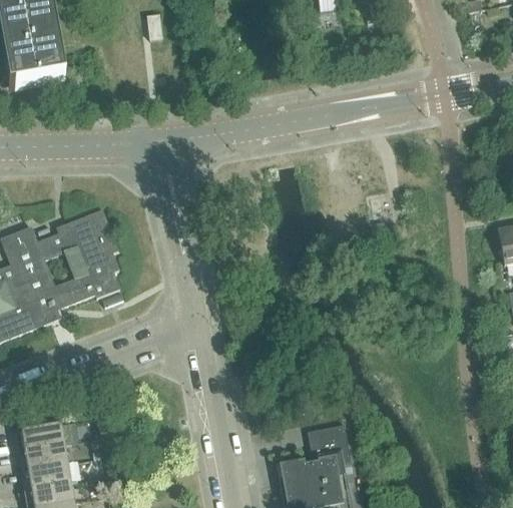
[(0,0),(0,13),(14,90),(64,80),(64,79),(58,80),(43,0),(0,0)]
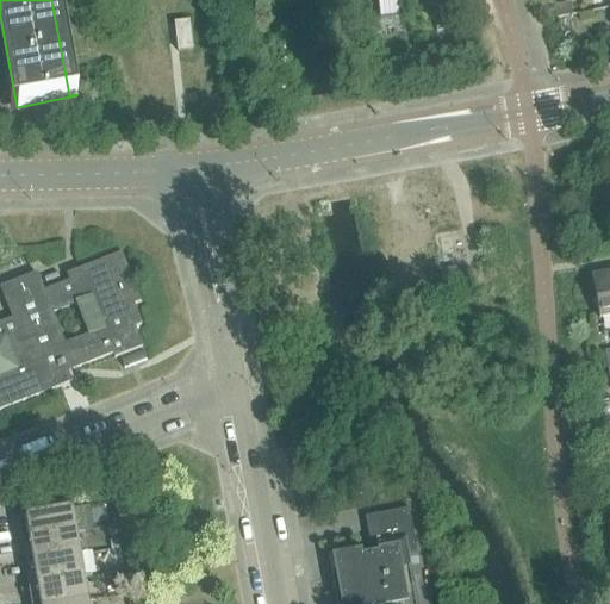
[(188,17),(174,18),(174,19),(178,47),(192,45),(188,17)]
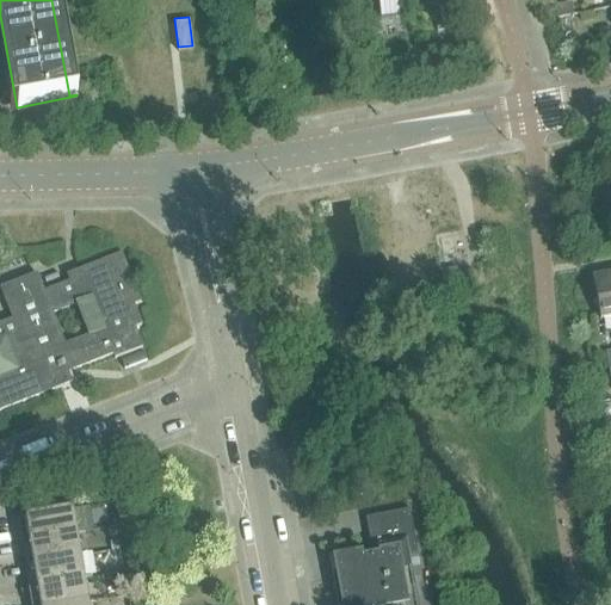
[(610,23),(599,26),(600,35),(610,32),(610,23)]
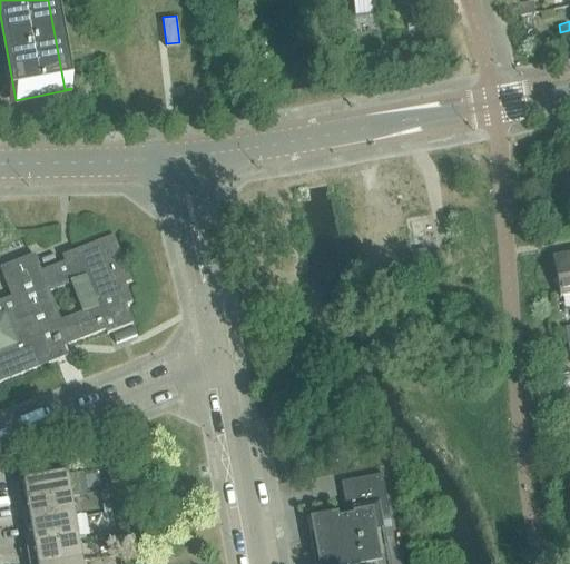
[(134,319),(126,300),(133,298),(125,280),(131,277),(114,233),(75,248),(77,254),(41,268),(35,251),(0,265),(17,306),(0,312),(0,378),(67,353),(64,343),(106,327),(107,329),(134,319)]
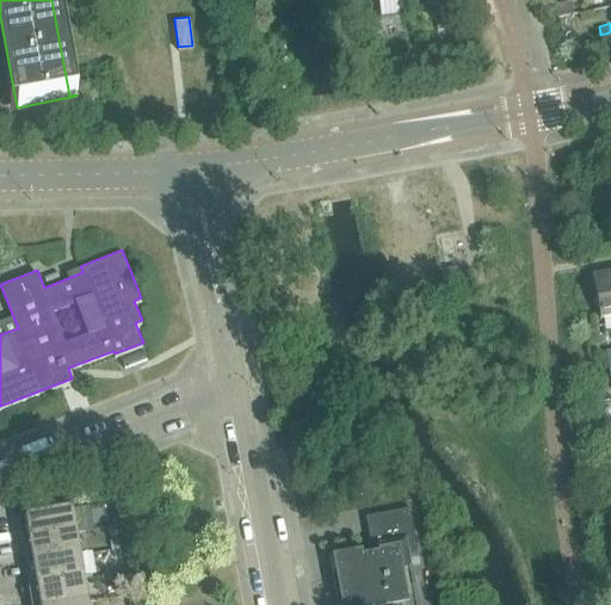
[(43,272),(48,283),(61,278),(57,267),(43,272)]
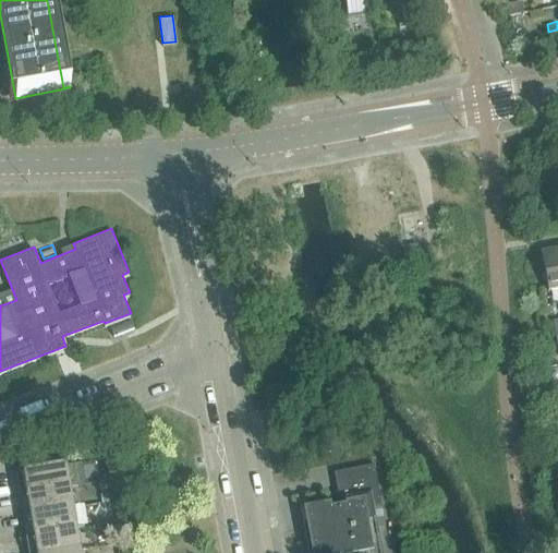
[(557,286),(557,245),(541,249),(548,288),(557,286)]
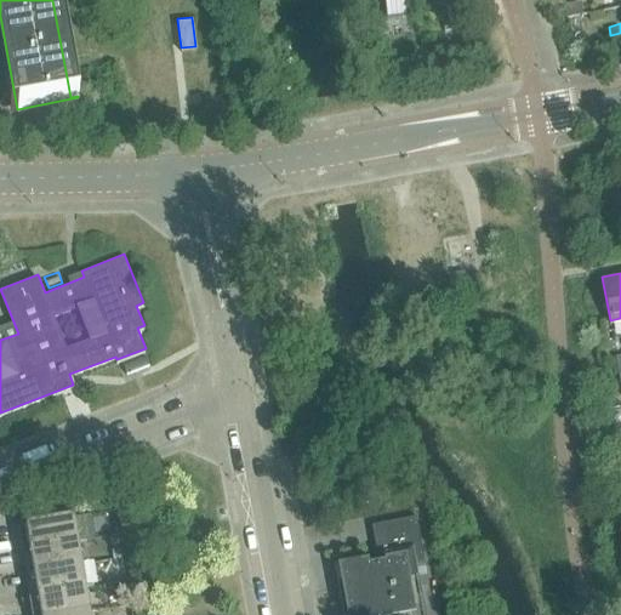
[(377,554),(335,563),(343,614),(426,614),(416,562),(425,561),(416,512),(371,520),(377,554)]
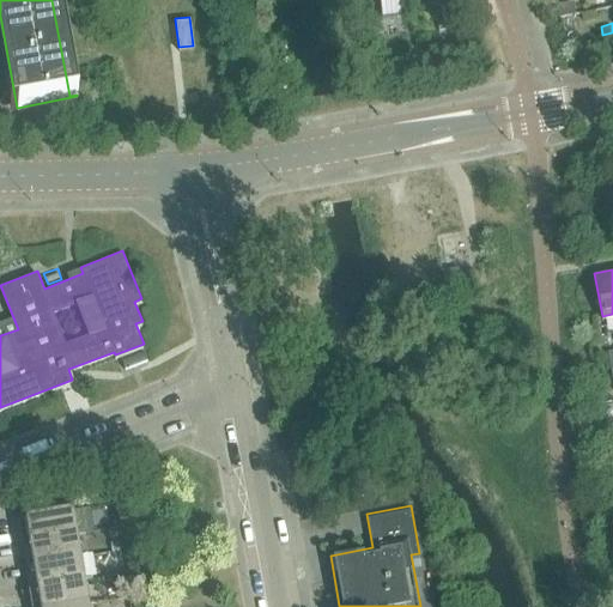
[(18,515),(22,540),(77,530),(73,507),(18,515)]
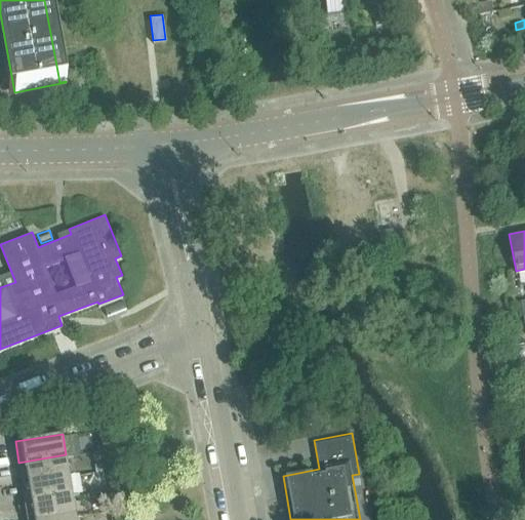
[(18,463),(22,482),(69,475),(66,454),(18,463)]
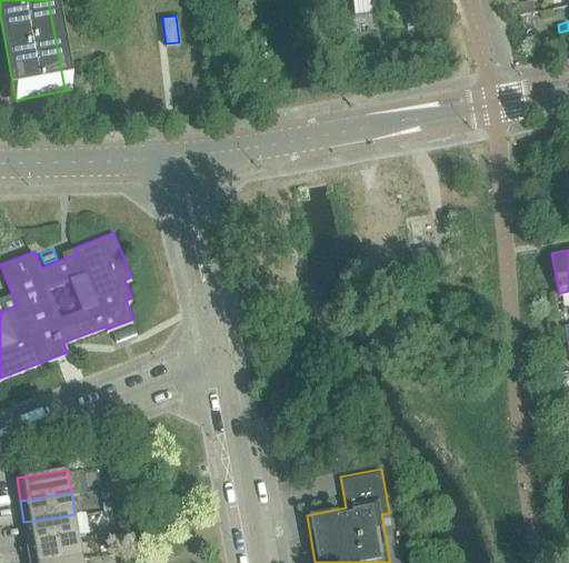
[(23,522),(28,544),(79,535),(75,514),(23,522)]
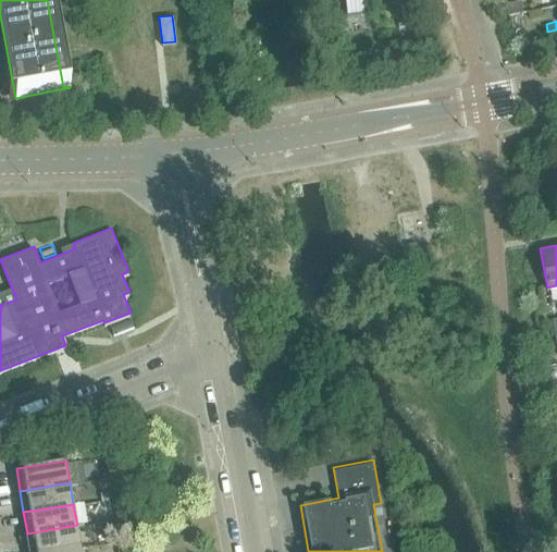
[(27,534),(29,551),(42,551),(81,546),(77,525),(27,534)]
